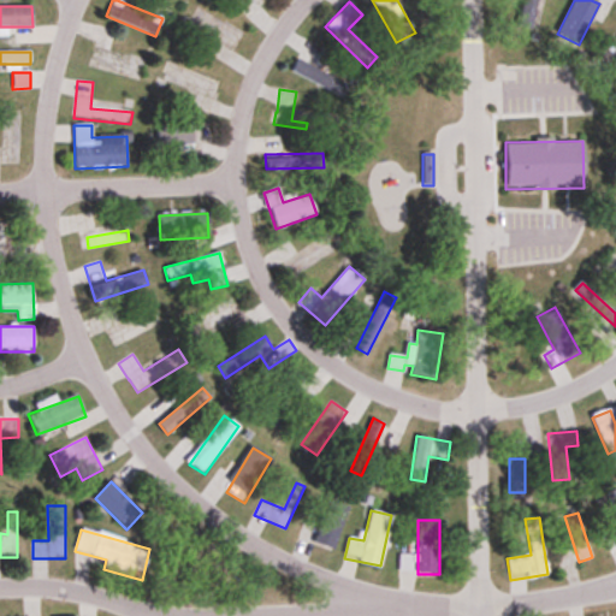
[(612,554),(615,551),(615,533),(605,540),(612,554)]
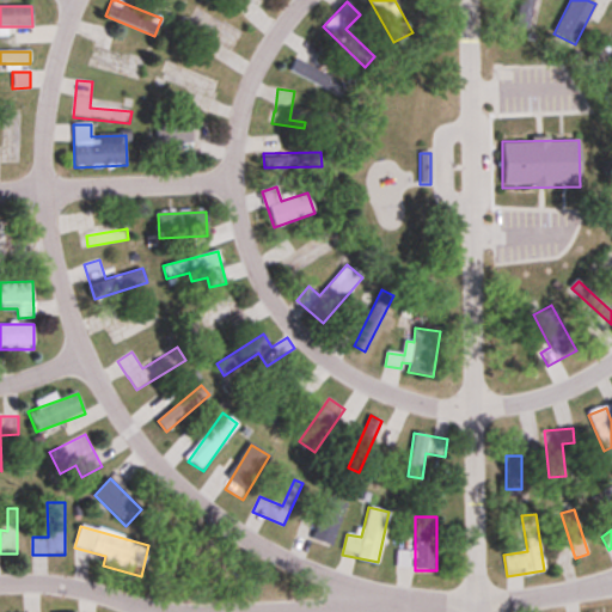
[(397,568),(408,568),(408,554),(397,554),(397,568)]
